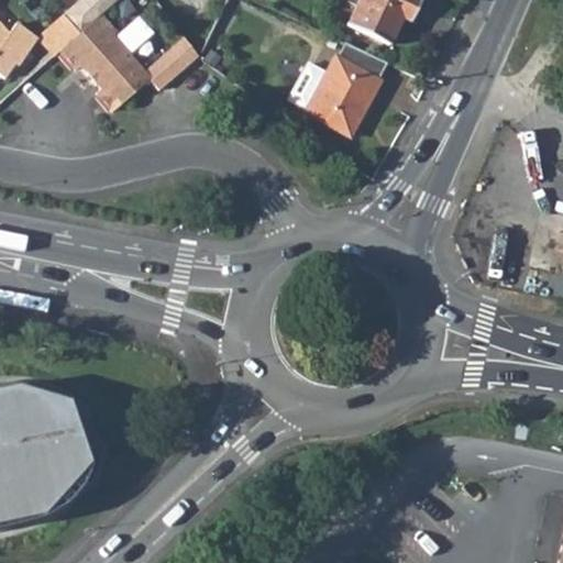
[(79,0),(43,35),(58,53),(62,50),(103,12),(118,0),(79,0)]
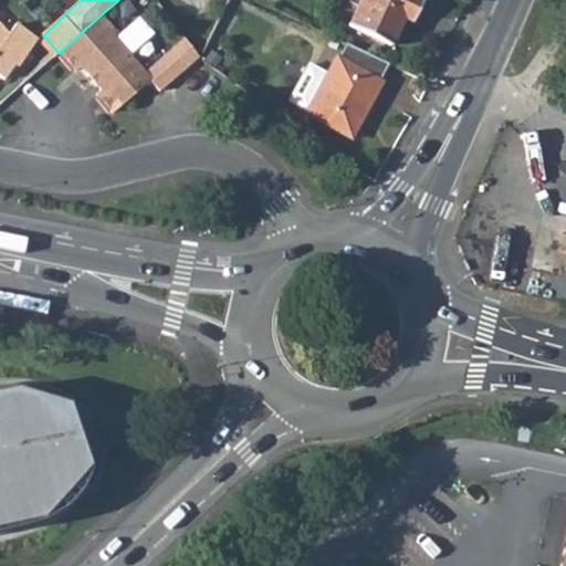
[(357,0),(349,18),(389,38),(401,11),(408,14),(413,0),(357,0)]
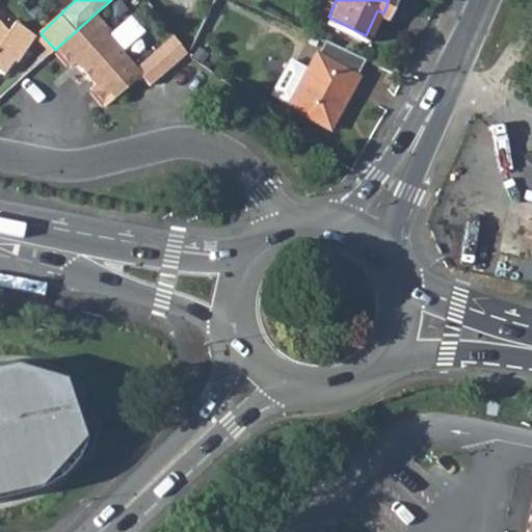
[(98,11),(58,47),(73,63),(77,59),(97,82),(94,85),(108,102),(142,71),(109,32),(112,29),(98,11)]
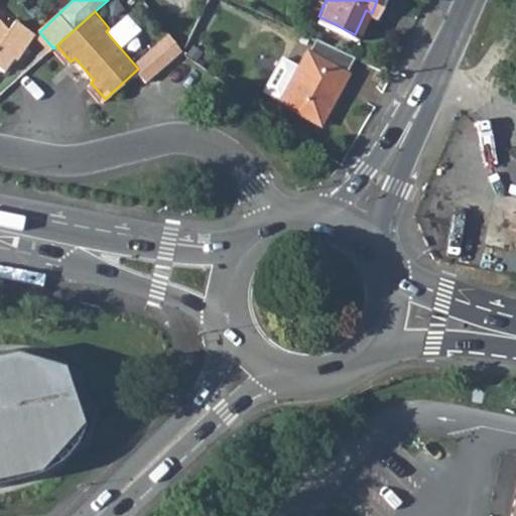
[(0,63),(7,69),(18,53),(21,56),(39,32),(20,19),(13,28),(0,13),(0,63)]
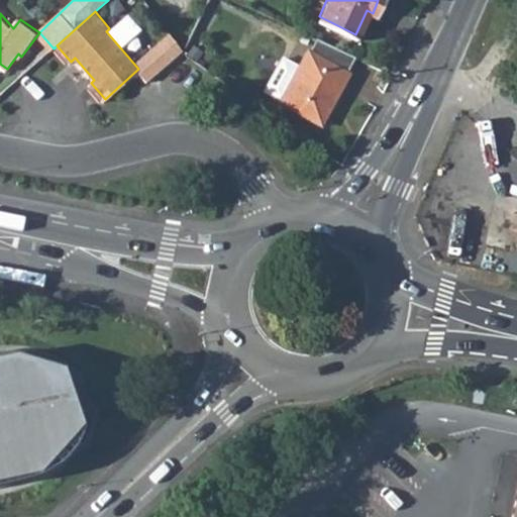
[(306,44),(278,97),(317,117),(325,101),(328,103),(346,66),(306,44)]
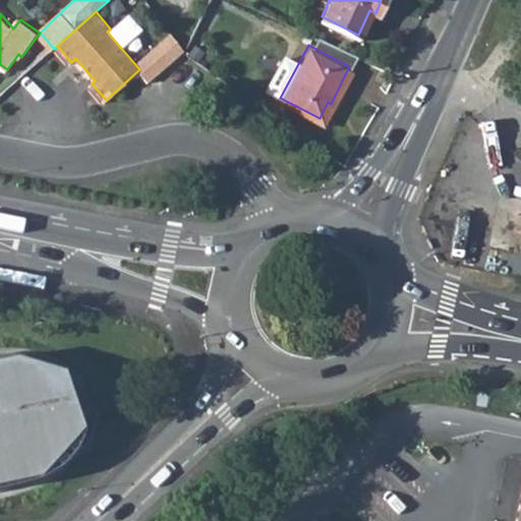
[(0,355),(0,482),(41,474),(79,424),(57,368),(8,354),(0,355)]
